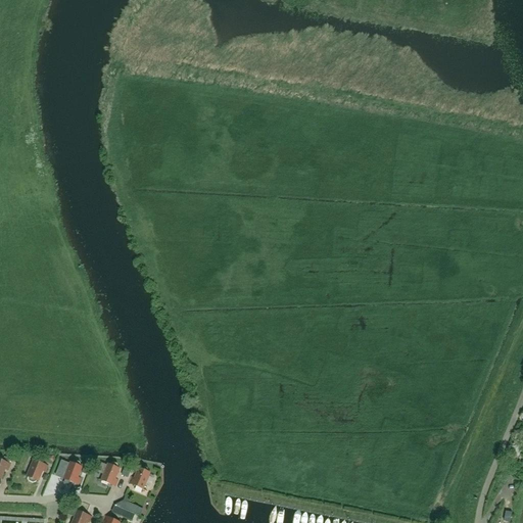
[(0,479),(1,480),(5,469),(8,470),(10,465),(0,460),(0,479)]
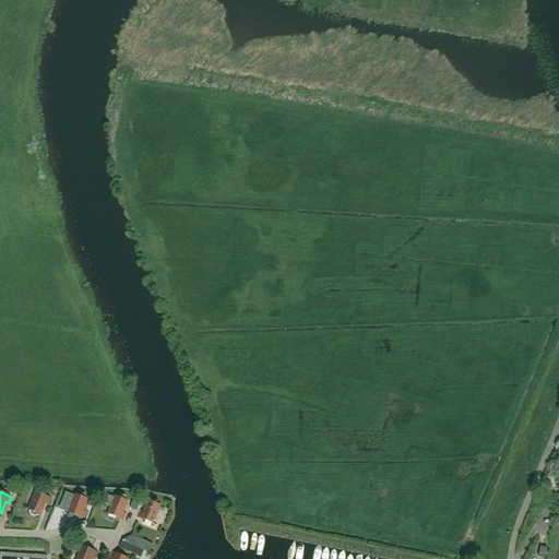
[(51,499),(36,492),(28,510),(31,510),(30,512),(31,514),(35,516),(38,515),(38,514),(42,515),(46,503),(49,504),(51,499)]
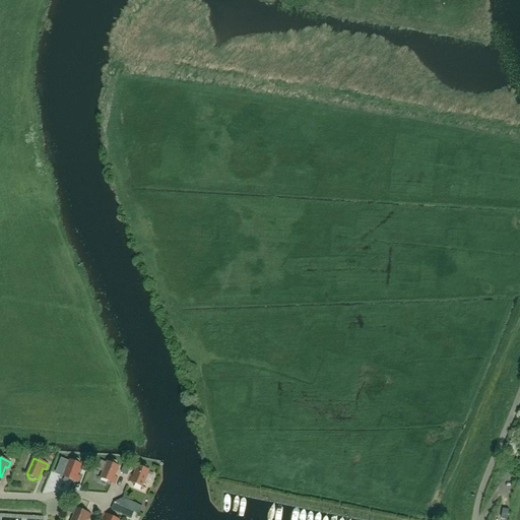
[(77,482),(80,476),(77,475),(81,465),(79,464),(80,462),(78,460),(74,458),(72,459),(71,461),(69,460),(63,476),(77,482)]
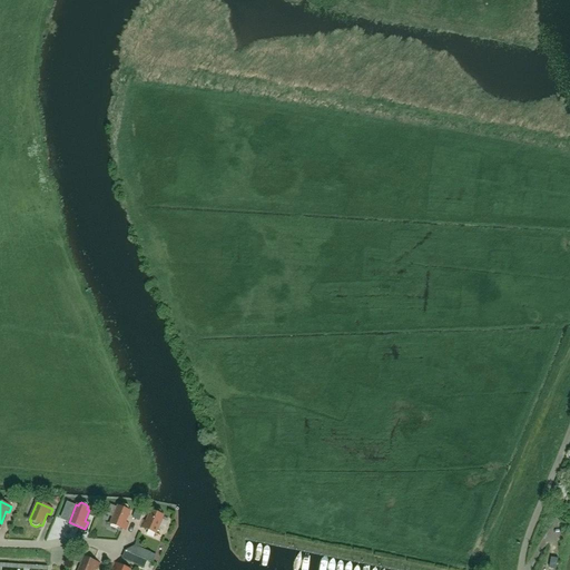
[(110,523),(126,530),(128,524),(126,522),(130,511),(128,510),(128,509),(127,507),(123,504),(120,505),(119,507),(117,505),(110,523)]
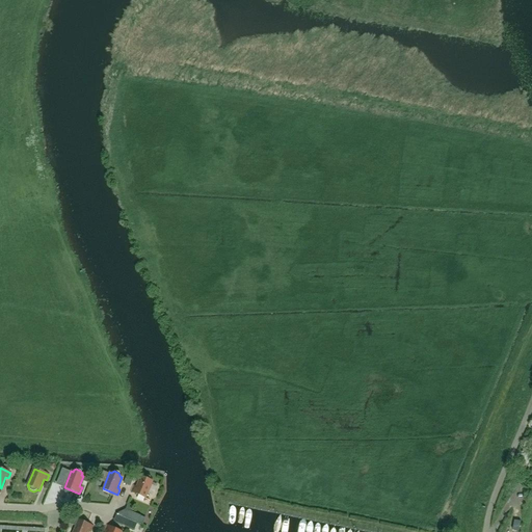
[(131,491),(145,498),(153,481),(151,480),(151,479),(150,477),(145,475),(143,476),(142,477),(140,476),(136,487),(133,485),(131,491)]
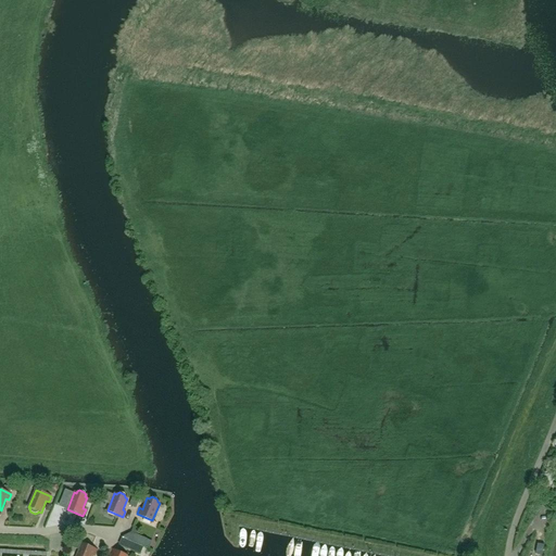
[(75,540),(72,546),(79,550),(81,543),(75,540)]
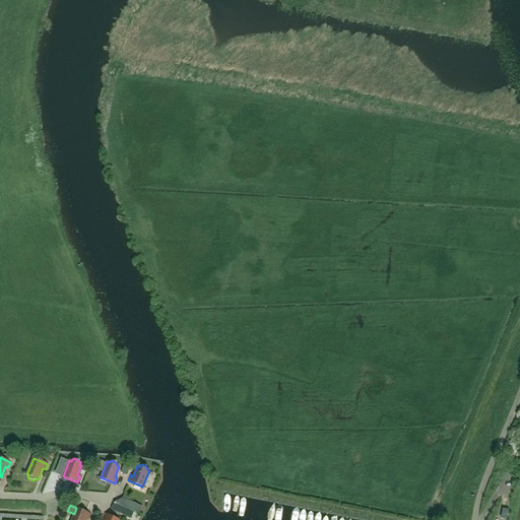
[(121,505),(118,513),(131,518),(134,511),(121,505)]
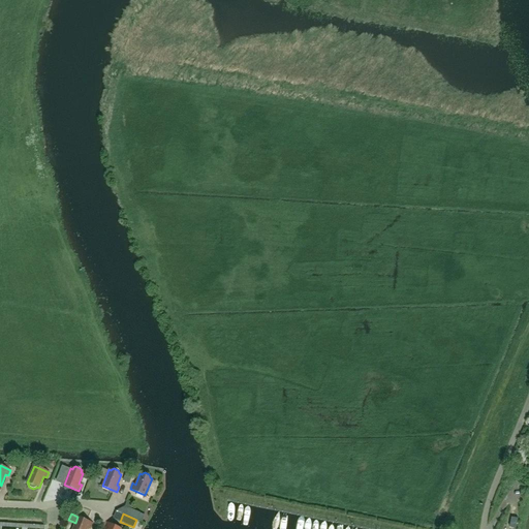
[(92,523),(78,517),(75,523),(72,528),(86,528),(87,528),(90,528),(92,523)]
